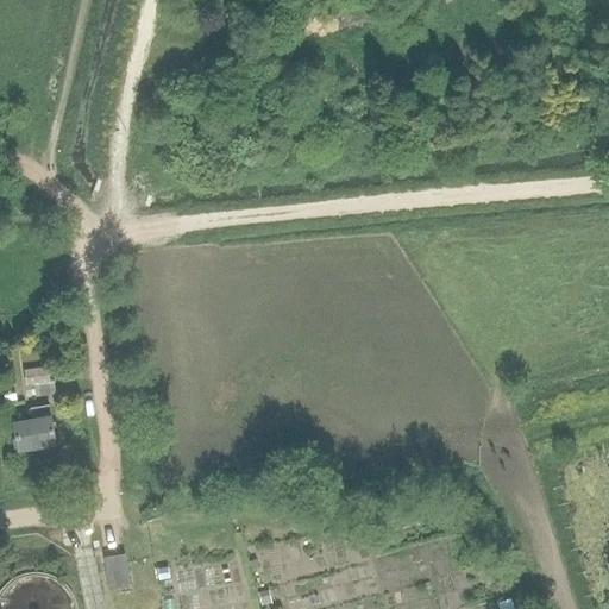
[(48,368),(24,370),(26,385),(35,384),(36,397),(55,395),(54,382),(50,382),(48,368)]
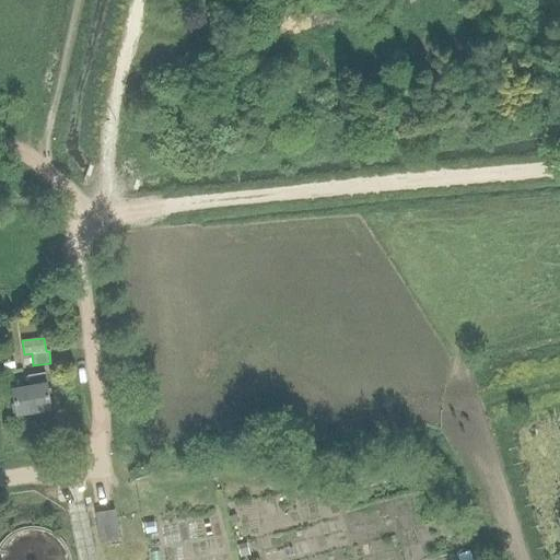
[(18,415),(53,409),(48,383),(47,383),(46,373),(28,376),(30,386),(13,388),(18,415)]
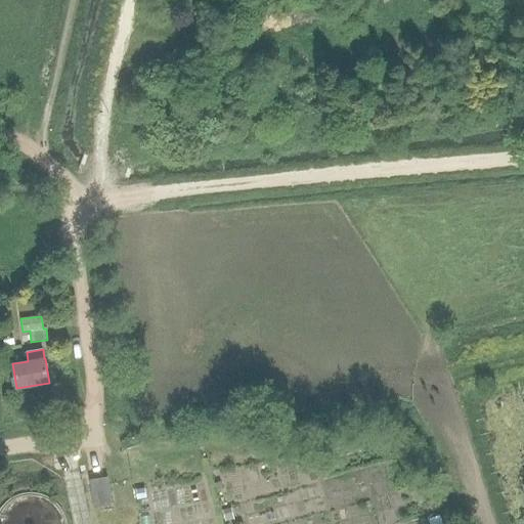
[(107,477),(89,480),(93,509),(112,506),(107,477)]
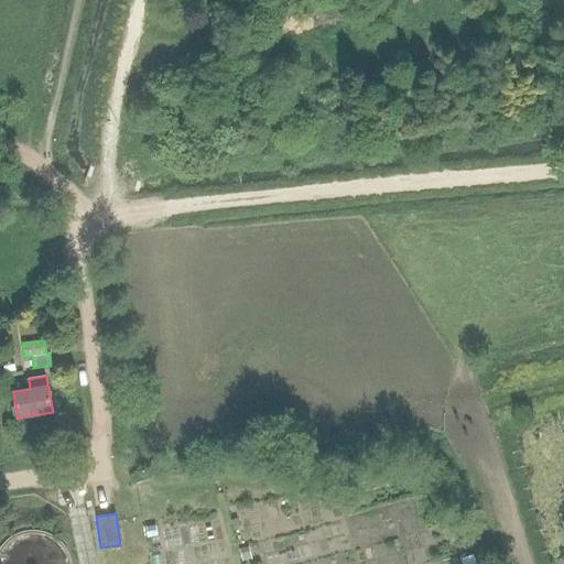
[(155,525),(147,528),(149,538),(158,537),(155,525)]
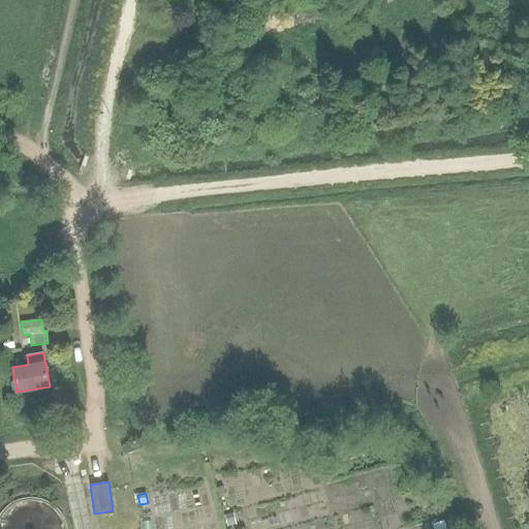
[(0,528),(66,528),(67,528),(67,527),(66,526),(66,525),(66,524),(66,523),(65,521),(65,520),(64,519),(64,518),(63,517),(62,516),(62,515),(61,514),(60,512),(60,511),(59,510),(58,509),(57,508),(56,507),(55,506),(54,505),(53,504),(51,503),(50,502),(49,502),(48,501),(47,501),(45,500),(44,500),(43,499),(42,499),(40,498),(39,498),(38,498),(37,497),(35,497),(34,497),(33,497),(32,497),(31,497),(29,497),(28,497),(27,497),(26,497),(24,497),(23,498),(22,498),(21,498),(19,499),(18,499),(17,500),(16,500),(14,501),(13,501),(12,502),(11,502),(10,503),(8,504),(7,505),(6,506),(5,507),(4,508),(3,509),(2,510),(1,511),(1,512),(0,512),(0,528)]
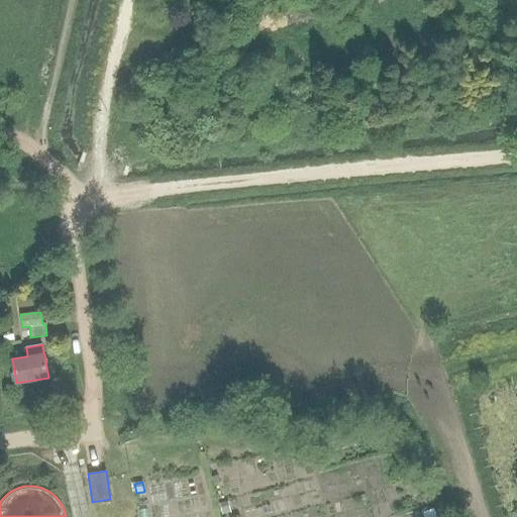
[(227,502),(219,503),(222,514),(229,513),(227,502)]
